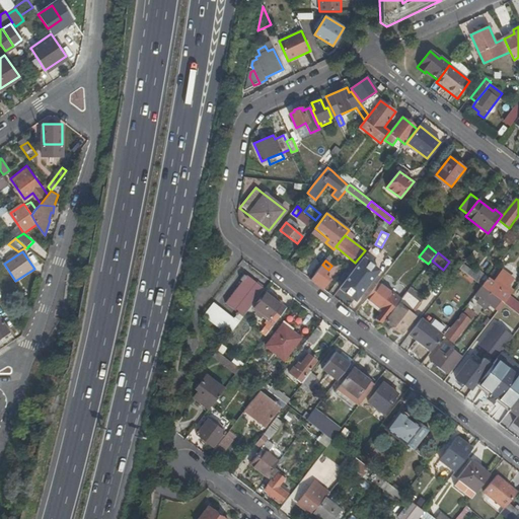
[(449,262),(443,270),(441,272),(451,280),(460,270),(449,262)]
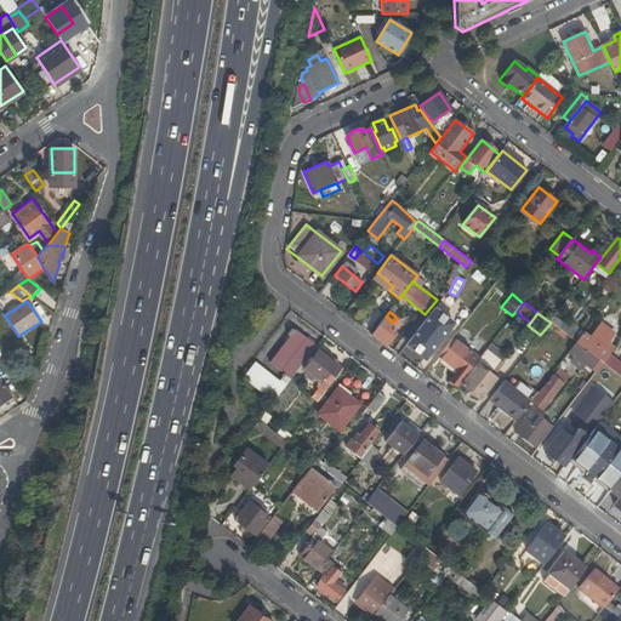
[(454,339),(467,322),(460,315),(442,339),(439,336),(442,334),(437,330),(436,332),(429,329),(412,349),(427,362),(437,349),(442,354),(454,339)]
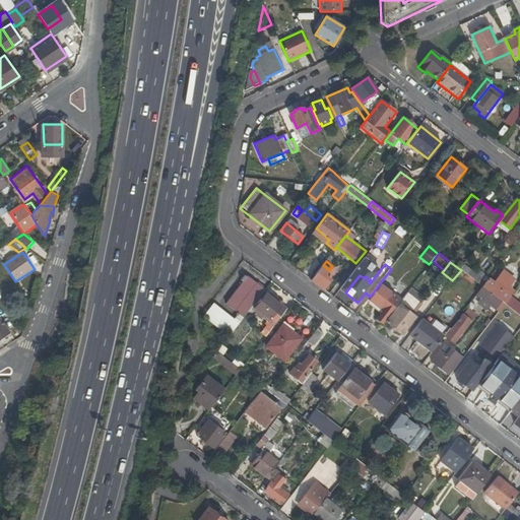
[(329,270),(323,265),(311,279),(324,289),(331,280),(325,275),(329,270)]
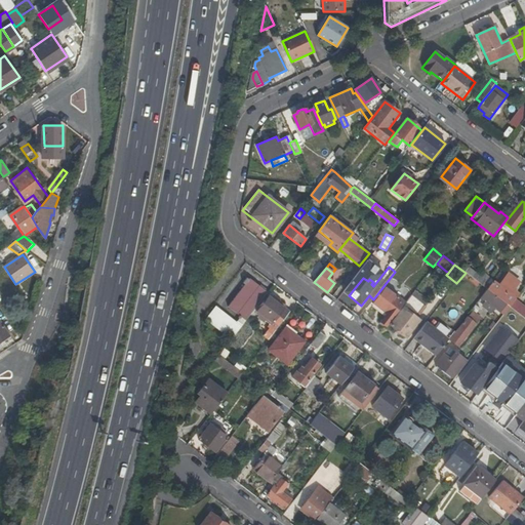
[(490,286),(468,269),(466,273),(487,289),(490,286)]
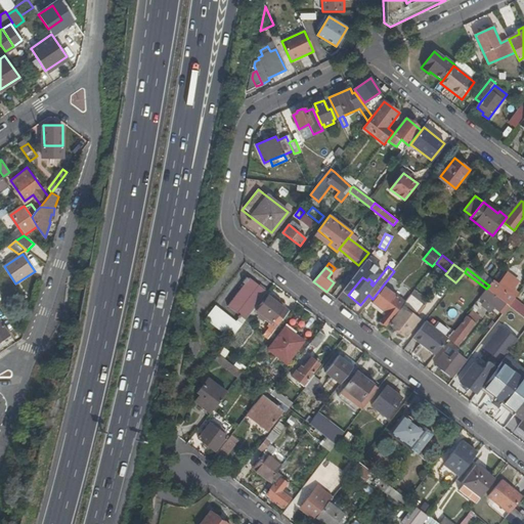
[(489,286),(486,289),(509,306),(514,301),(518,295),(514,291),(518,285),(506,274),(497,286),(492,281),(489,286)]
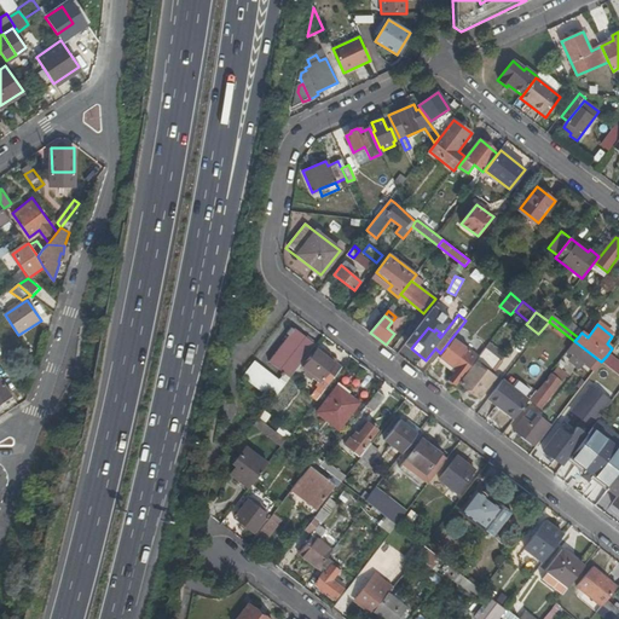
[(242,377),(272,400),(287,381),(316,343),(295,328),(294,329),(291,327),(287,334),(289,335),(268,362),(284,374),(279,380),(255,360),(242,377)]
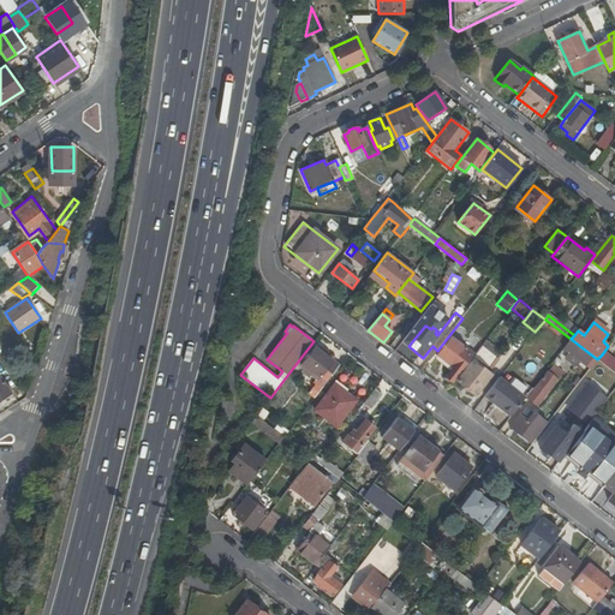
[(476,356),(449,335),(437,351),(435,353),(454,369),(447,378),(453,384),(473,358),(475,357),(476,356)]
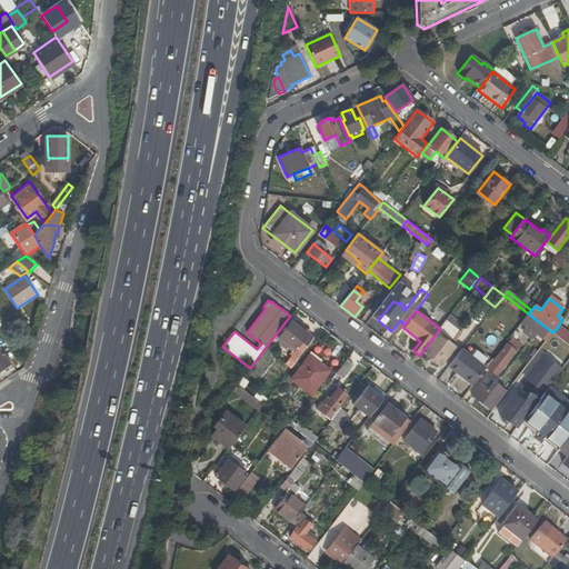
[(552,332),(528,313),(521,322),(527,327),(522,332),(532,340),(537,335),(546,341),(547,340),(548,339),(552,332)]
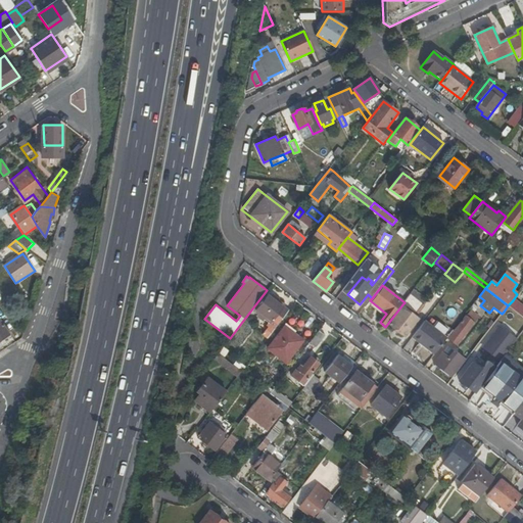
[(264,334),(268,338),(288,311),(276,301),(278,298),(274,295),(272,298),(267,294),(255,310),(259,313),(258,316),(264,320),(266,318),(271,321),(269,324),(271,325),(264,334)]
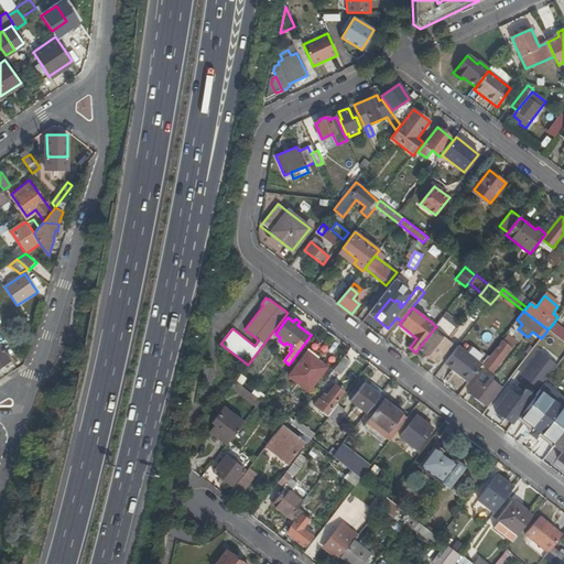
[(443,317),(436,326),(435,327),(452,340),(459,331),(443,317)]
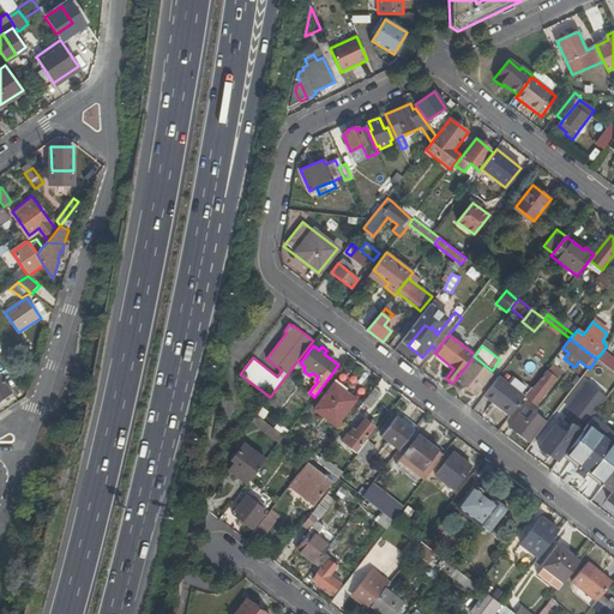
[(613,361),(602,353),(596,359),(602,363),(613,372),(613,361)]
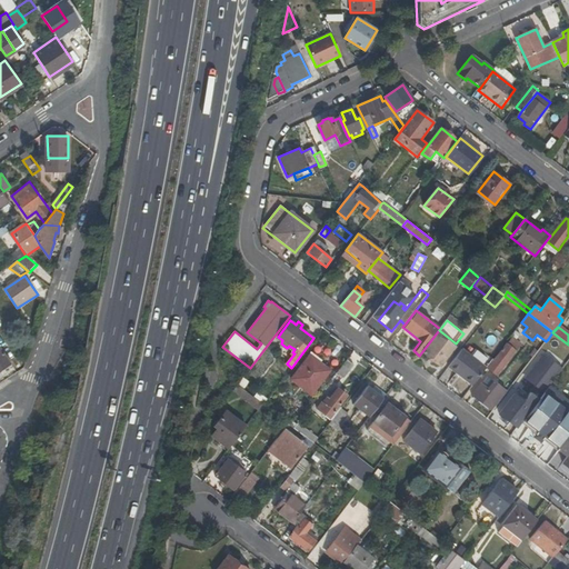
[(558,337),(552,332),(548,339),(547,340),(551,345),(558,337)]
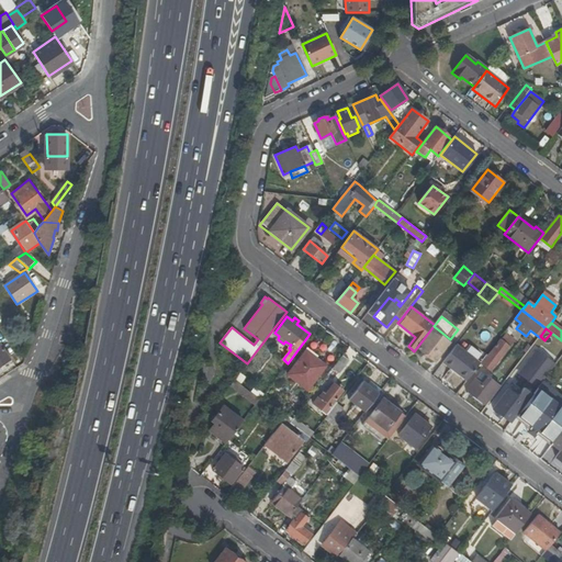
[(450,344),(433,330),(418,348),(435,361),(450,344)]
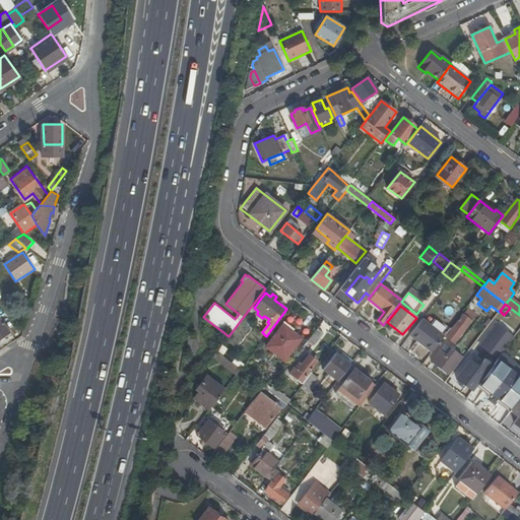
[(446,306),(444,314),(452,316),(453,308),(446,306)]
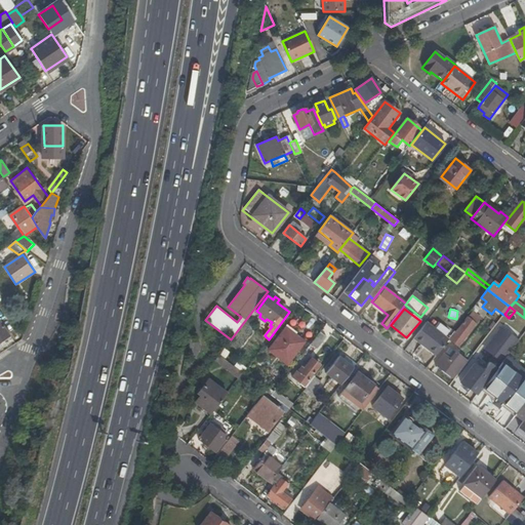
[(476,325),(475,323),(480,318),(474,313),(469,319),(468,318),(450,340),(458,347),(476,325)]
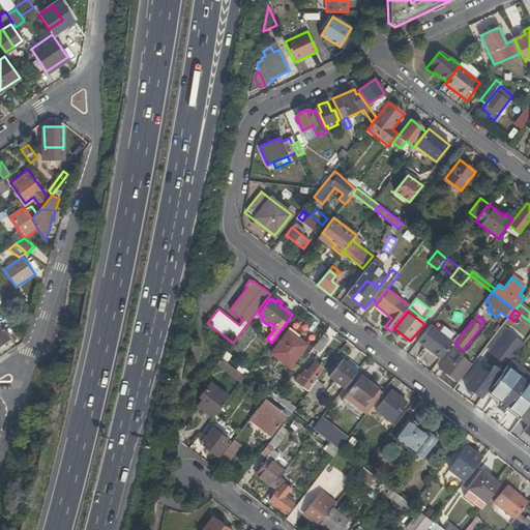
[(0,346),(12,337),(1,321),(0,321),(0,346)]
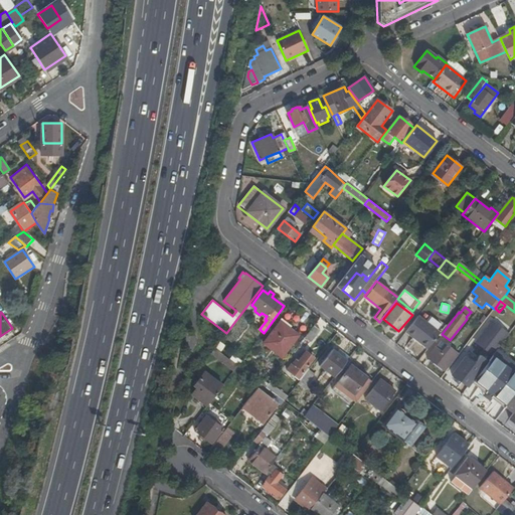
[(418,317),(405,332),(413,339),(414,337),(418,340),(417,342),(427,349),(441,333),(425,322),(418,317)]
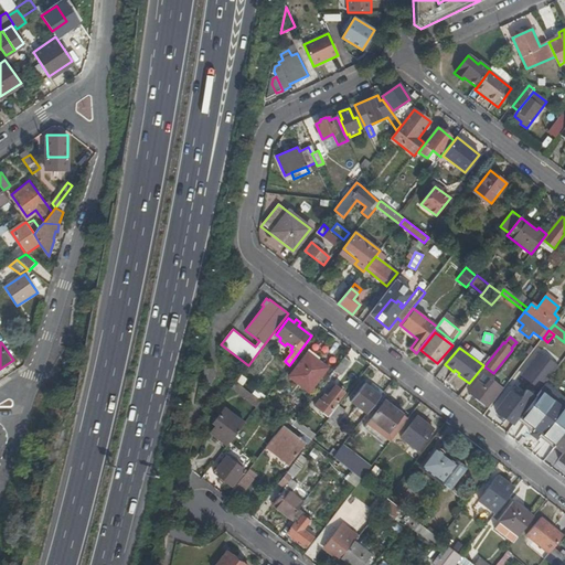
[(483,365),(489,358),(486,354),(484,356),(472,348),(467,353),(483,365)]
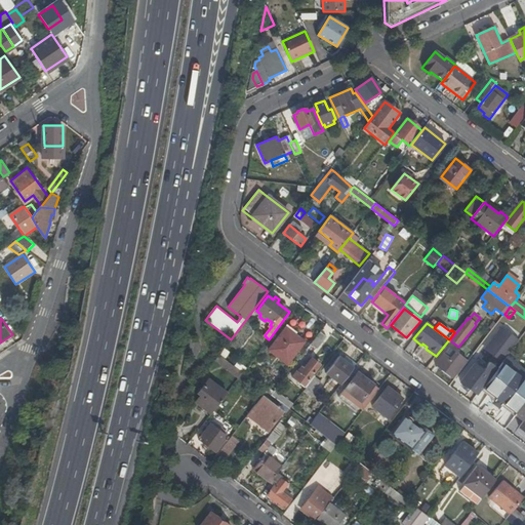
[(501,326),(486,348),(503,361),(520,339),(501,326)]
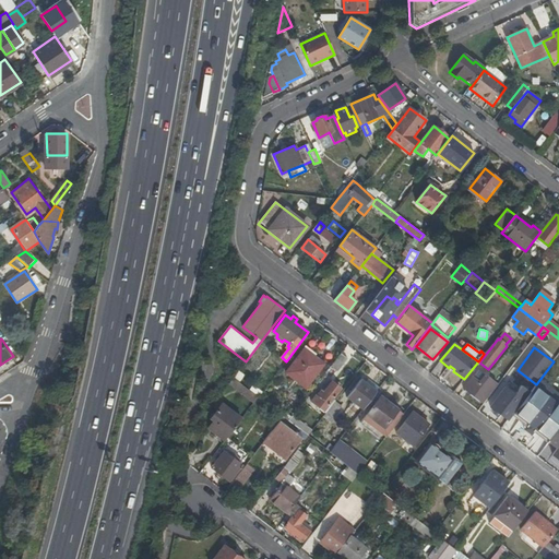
[(323,364),(313,355),(311,358),(304,352),(286,372),(305,388),(323,364)]
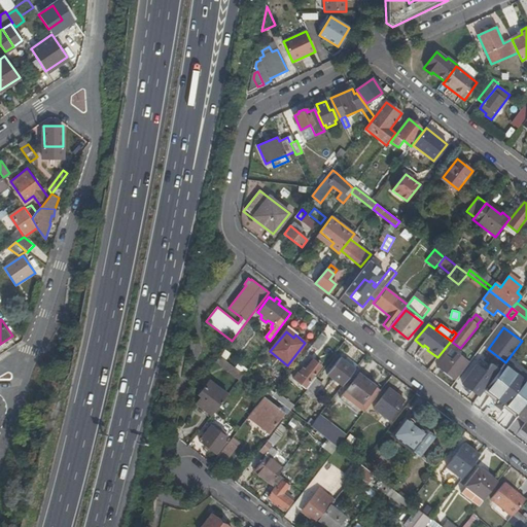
[(321,332),(311,345),(318,350),(327,338),(321,332)]
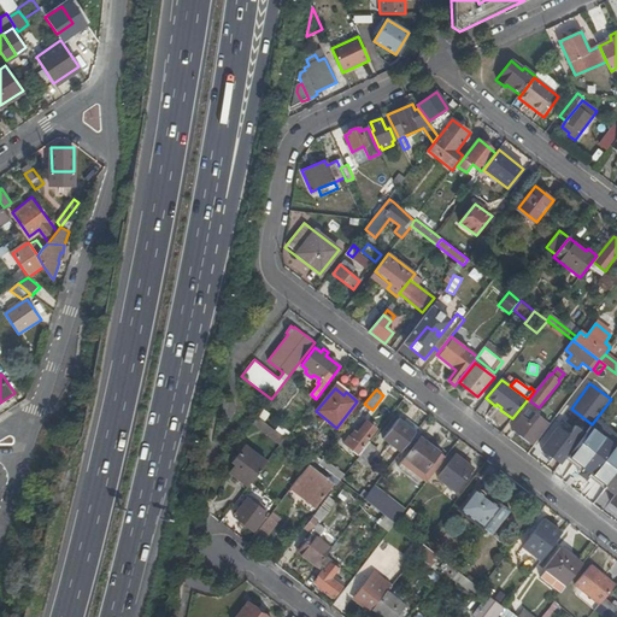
[(550,425),(557,416),(552,411),(544,421),(536,415),(529,423),(522,417),(512,429),(533,445),(548,424),(550,425)]
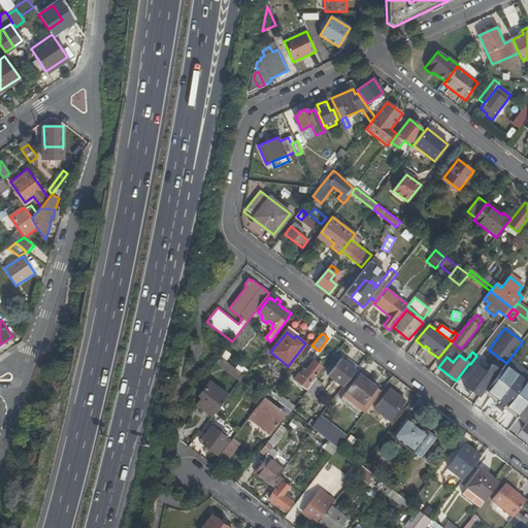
[(239,382),(240,380),(244,375),(235,368),(221,357),(216,363),(239,382)]
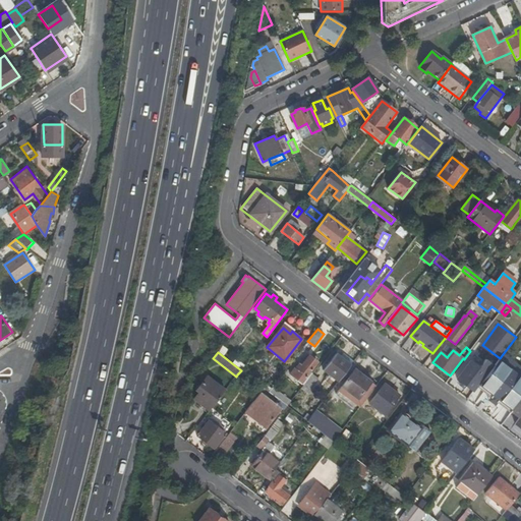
[(324,370),(338,382),(351,364),(353,361),(343,353),(340,356),(336,353),(324,370)]
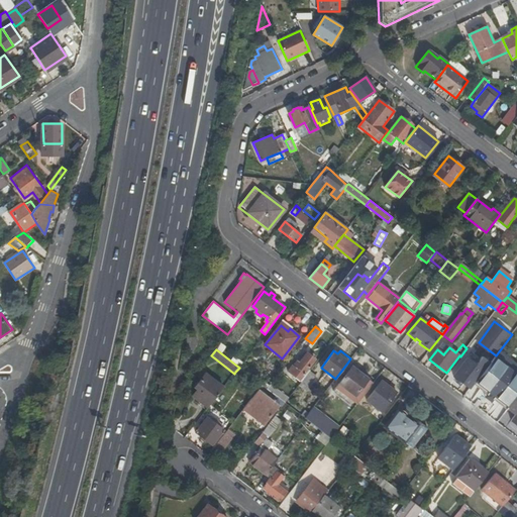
[(309,371),(307,369),(315,358),(308,352),(300,364),(297,362),(293,367),(292,367),(288,372),(301,382),(309,371)]
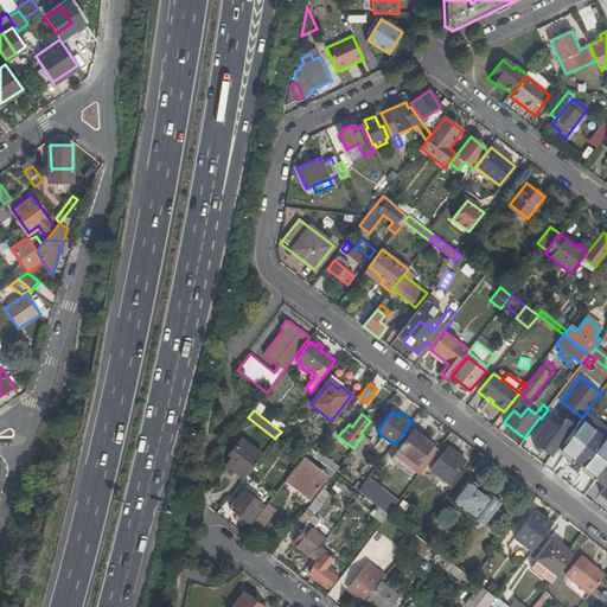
[(561,426),(550,417),(532,441),(553,455),(576,426),(567,419),(561,426)]
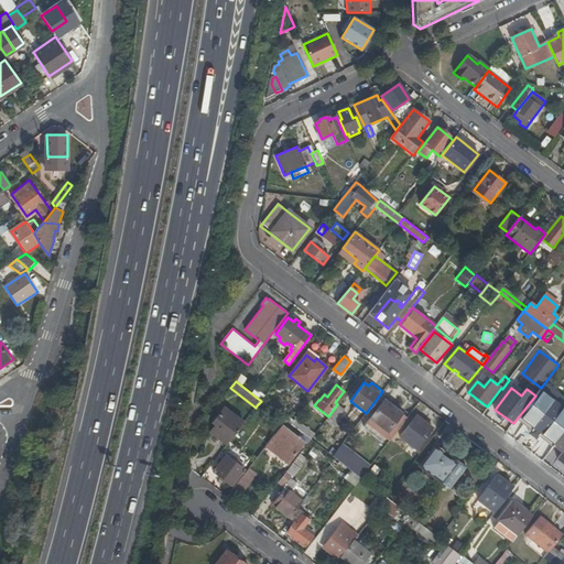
[(251,393),(261,401),(264,396),(255,389),(251,393)]
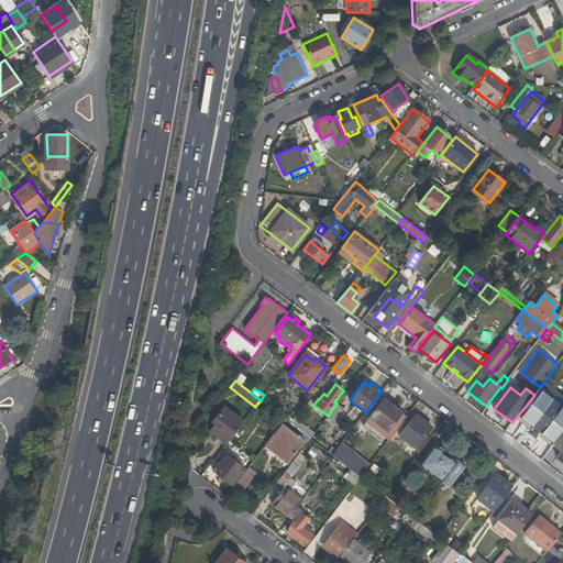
[(533,396),(523,409),(530,415),(540,401),(533,396)]
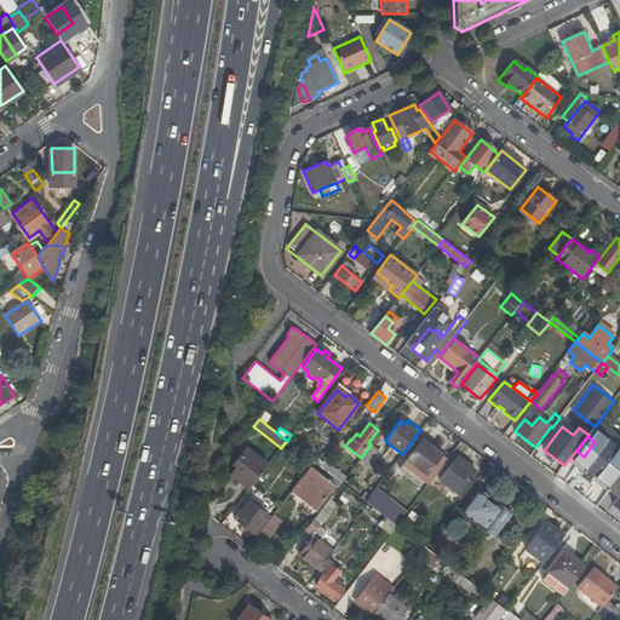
[(291,452),(294,447),(292,445),(287,441),(282,446),(291,452)]
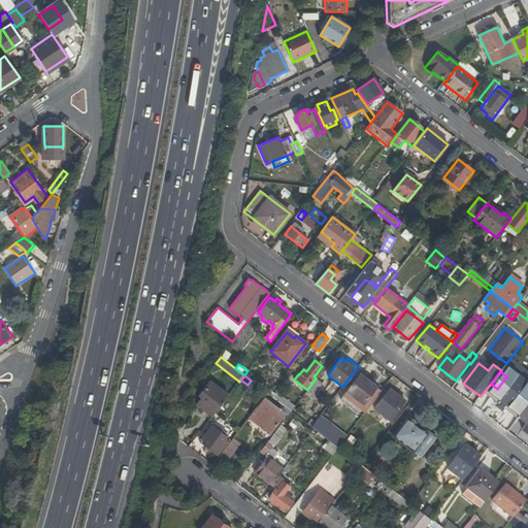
[(363,404),(369,408),(381,393),(375,389),(376,388),(360,375),(347,392),(363,405),(363,404)]
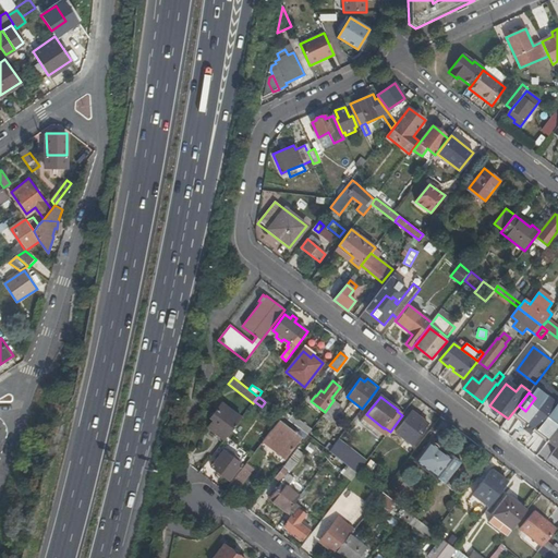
[(325,412),(322,415),(328,421),(339,404),(334,400),(325,412)]
